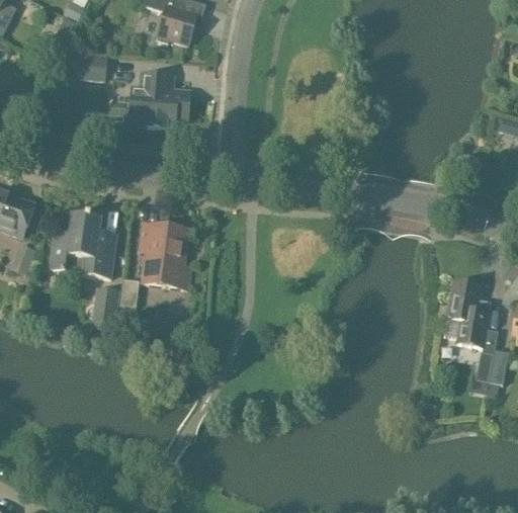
[(0,0),(0,25),(6,28),(16,7),(3,1),(3,0),(0,0)]
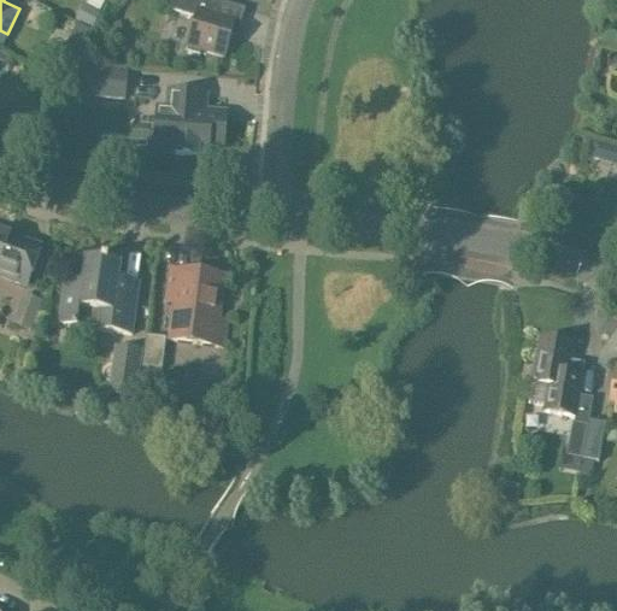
[(171,0),(169,6),(197,13),(188,41),(188,42),(187,47),(200,51),(201,46),(224,53),(235,19),(240,21),(245,5),(229,0),(171,0)]
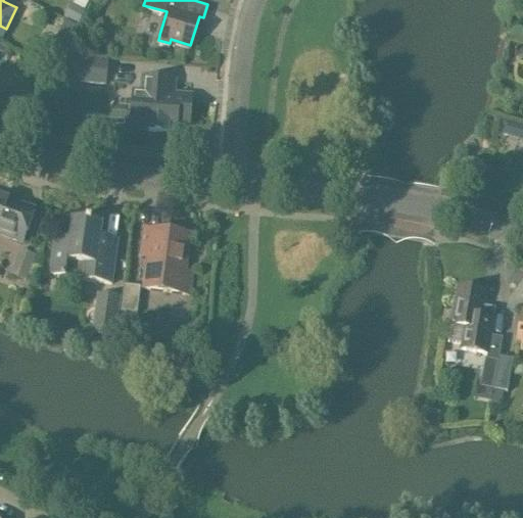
[(68,77),(105,80),(107,57),(70,54),(68,77)]
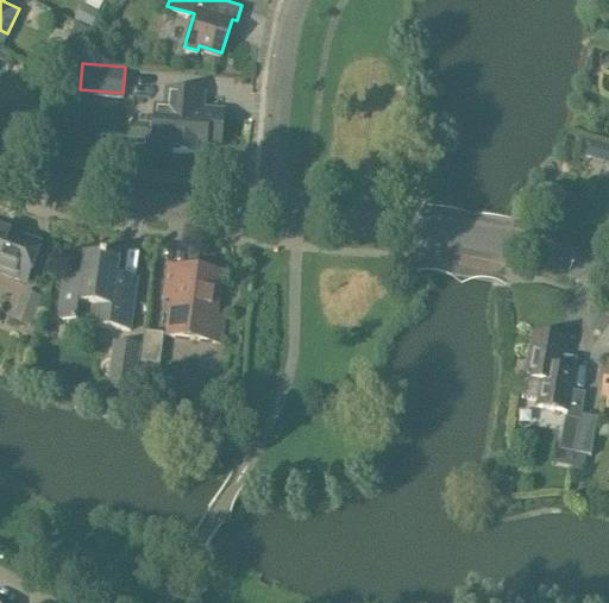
[(155,101),(151,146),(206,150),(207,142),(220,142),(224,106),(202,105),(203,88),(165,85),(164,101),(155,101)]
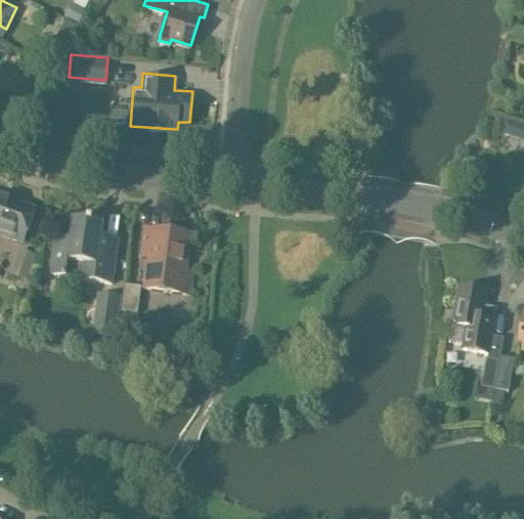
[(512,129),(514,120),(505,117),(500,131),(506,132),(512,129)]
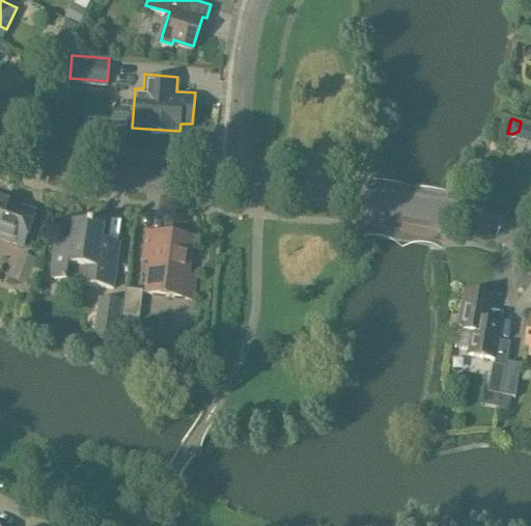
[(0,194),(0,233),(23,242),(34,211),(2,198),(3,195),(0,194)]
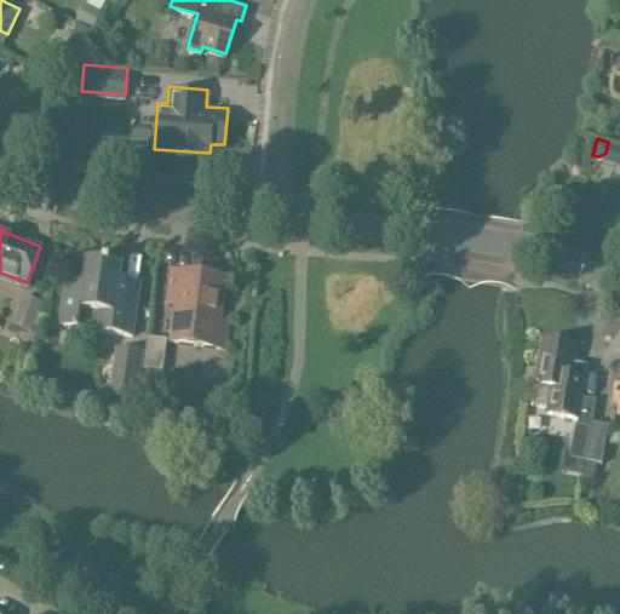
[(65,276),(59,322),(132,332),(139,279),(119,276),(121,262),(108,259),(109,258),(103,257),(103,259),(86,257),(82,279),(65,276)]
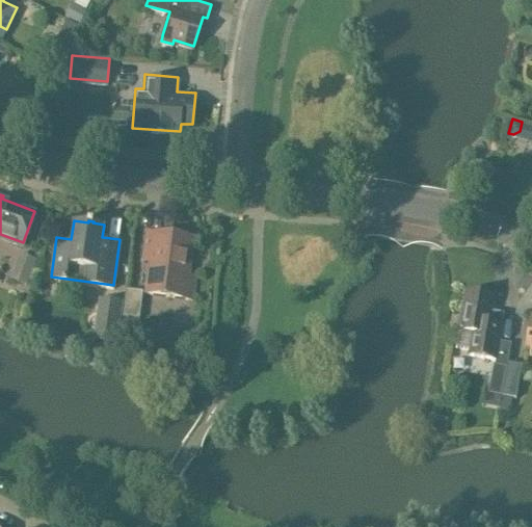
[(143,256),(153,257),(149,289),(148,289),(148,290),(192,296),(195,273),(186,272),(191,235),(192,236),(192,234),(147,229),(143,256)]
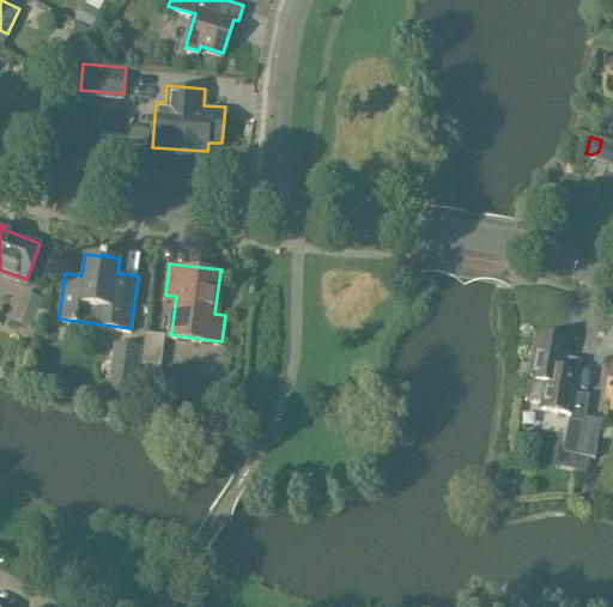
[(13,317),(32,325),(43,293),(23,286),(13,317)]
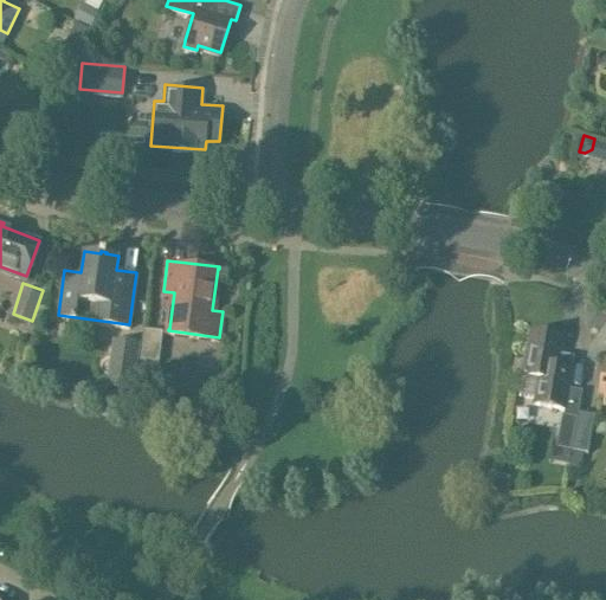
[(144,326),(141,356),(159,359),(163,328),(144,326)]
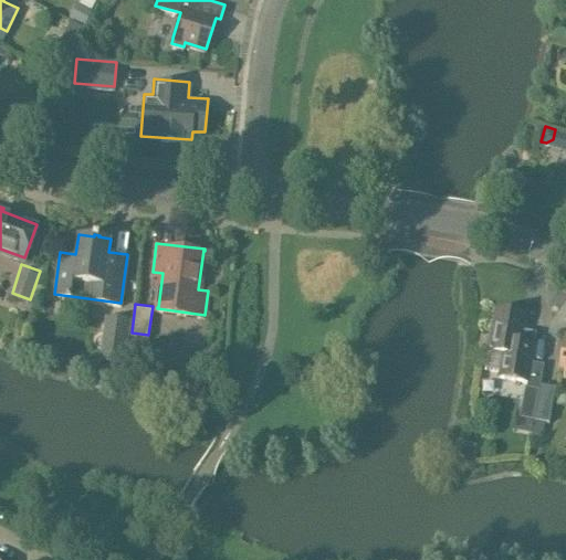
[(496,306),(489,347),(485,366),(486,367),(486,366),(500,368),(500,373),(527,378),(536,334),(523,331),(526,312),(496,306)]
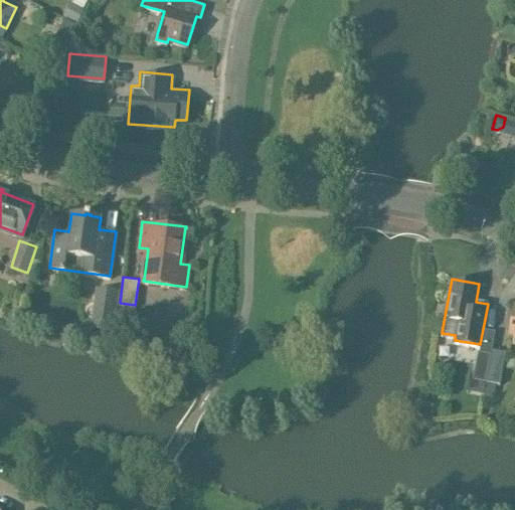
[(118,289),(98,286),(92,326),(112,328),(118,289)]
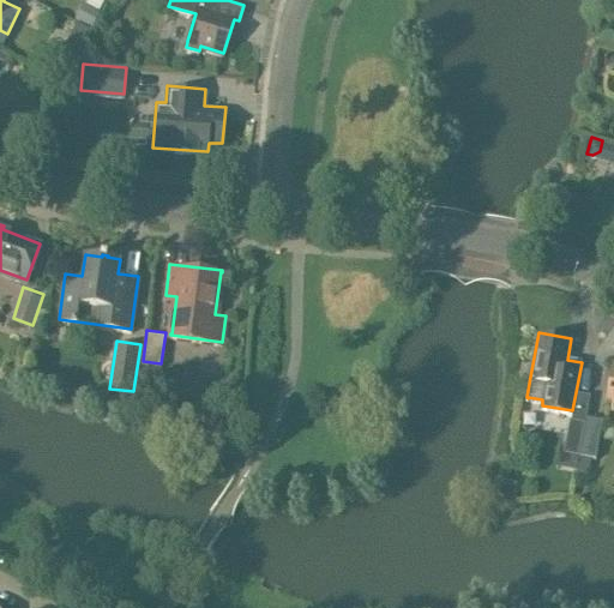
[(585,419),(579,452),(596,456),(603,417),(587,414),(585,419)]
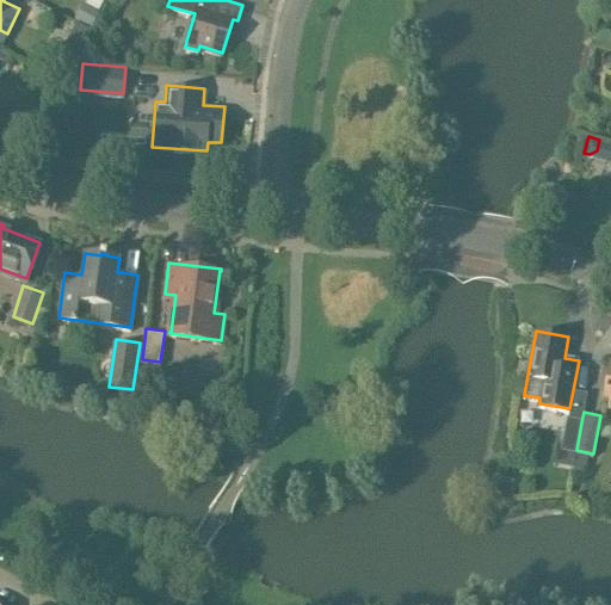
[(582,417),(567,414),(561,448),(576,450),(582,417)]
